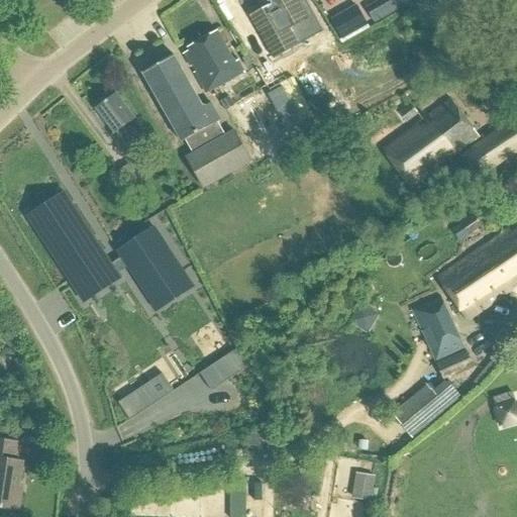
[(235,0),(236,18),(252,17),(253,32),(268,31),(268,15),(259,16),(257,0),(235,0)]
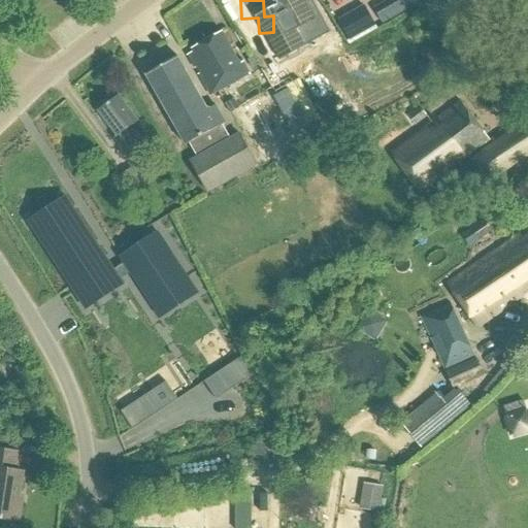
[(307,3),(305,0),(275,0),(273,2),(291,33),(306,25),(312,35),(326,27),(311,1),(307,3)]
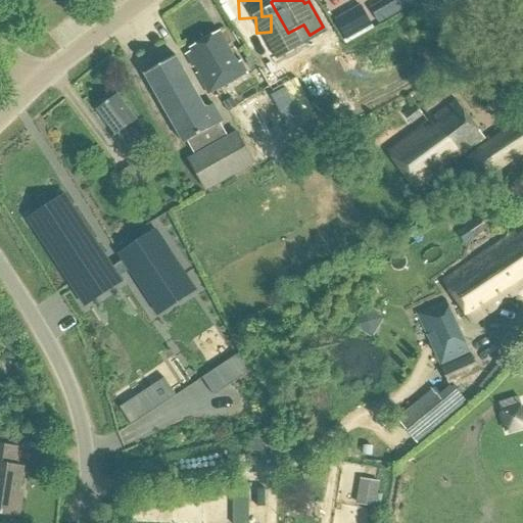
[(413,0),(387,0),(369,10),(378,26),(416,4),(413,0)]
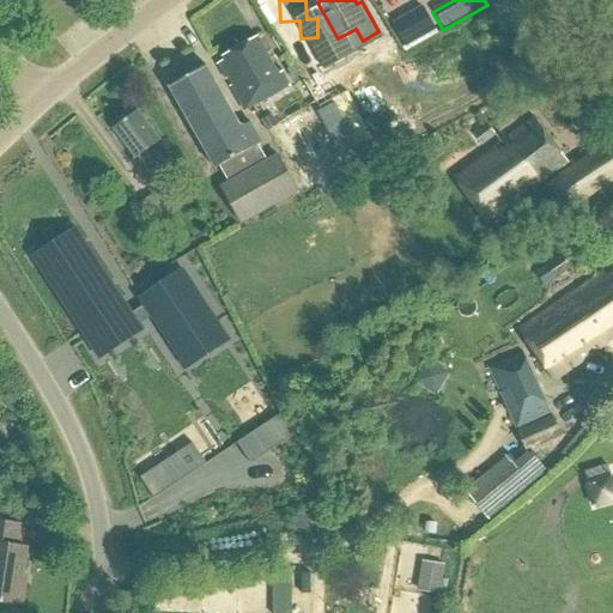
[(394,24),(406,46),(435,30),(423,8),(394,24)]
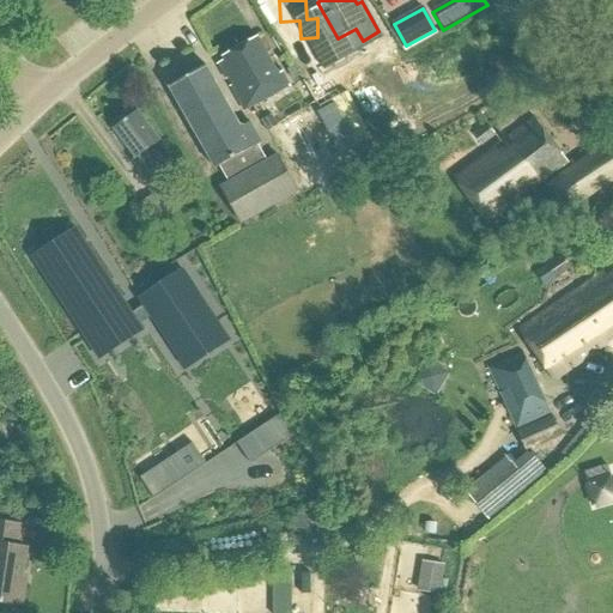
[(275,73),(256,38),(222,56),(224,60),(217,64),(243,111),(291,85),(283,70),(275,73)]
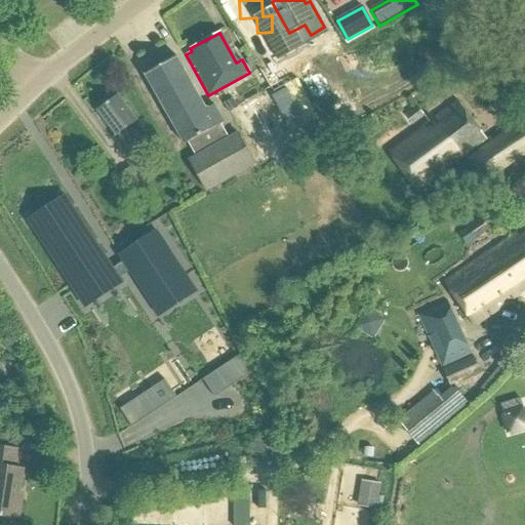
[(204,110),(175,56),(145,73),(184,145),(188,143),(196,157),(189,160),(205,191),(251,165),(235,135),(226,140),(218,127),(223,124),(212,106),(204,110)]
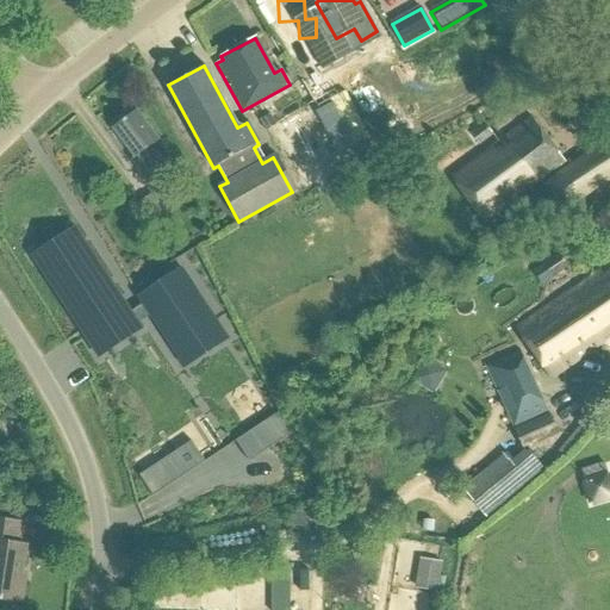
[(147,181),(161,172),(145,151),(159,142),(135,110),(113,125),(135,156),(131,159),(147,181)]
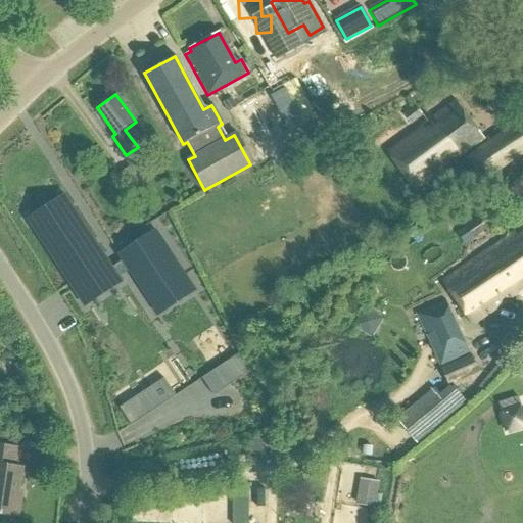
[(522,122),(489,143),(457,100),(387,151),(416,190),(465,154),(480,179),(522,151),(522,122)]
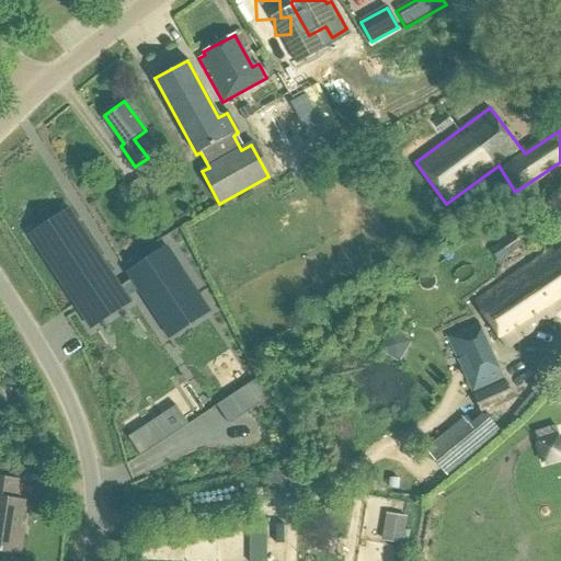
[(447,112),(433,122),(439,132),(454,122),(447,112)]
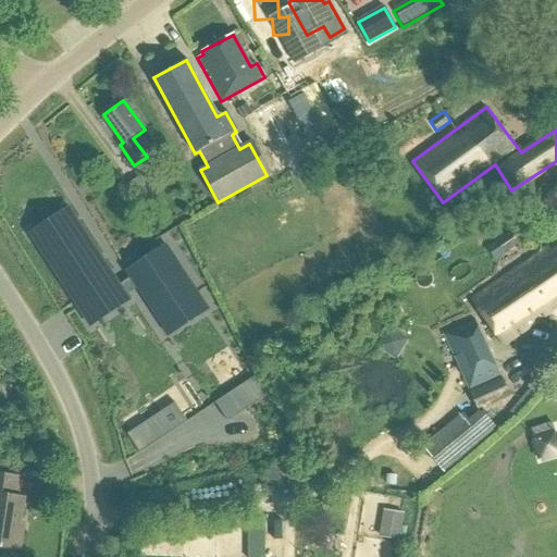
[(143,205),(153,196),(139,178),(128,187),(143,205)]
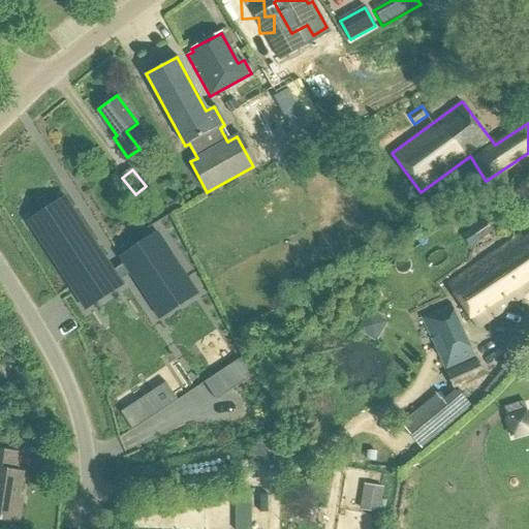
[(70,216),(42,235),(78,288),(80,291),(89,305),(91,304),(116,287),(117,286),(116,284),(122,280),(129,275),(135,271),(163,314),(191,296),(154,240),(126,257),(129,261),(123,266),(115,271),(114,272),(106,260),(102,263),(70,216)]
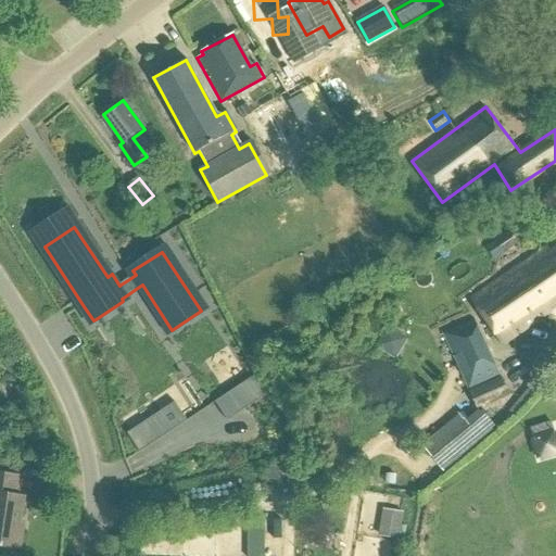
[(505,255),(520,244),(513,232),(497,243),(505,255)]
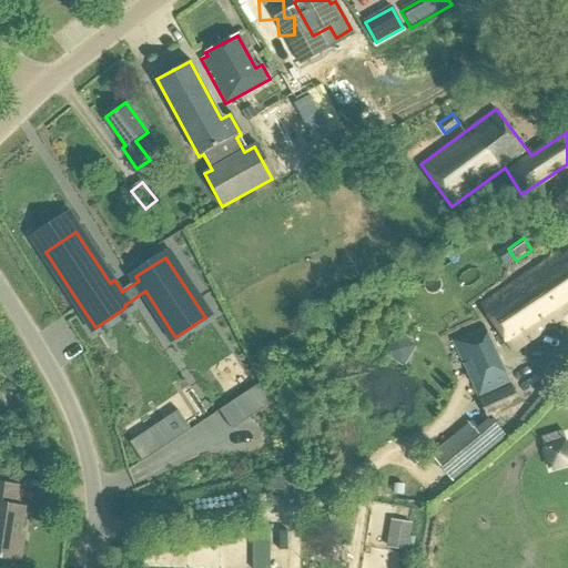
[(567,304),(567,250),(561,255),(558,250),(480,305),(514,351),(561,316),(558,312),(567,304)]
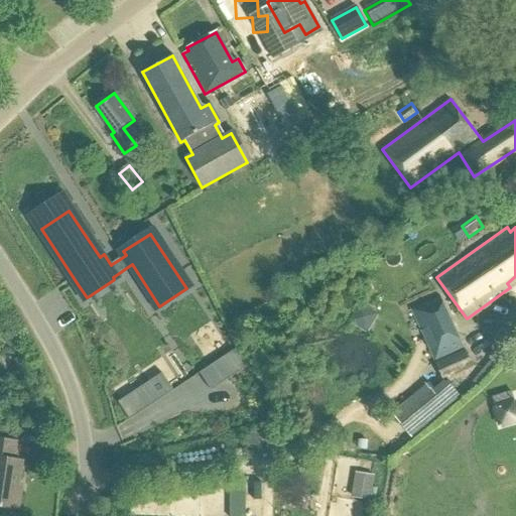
[(436,363),(444,381),(474,367),(440,296),(410,310),(434,364),(436,363)]
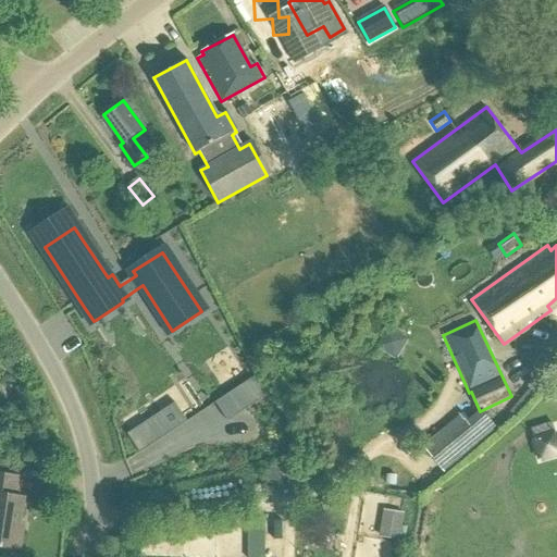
[(556,331),(546,334),(554,367),(556,366),(556,331)]
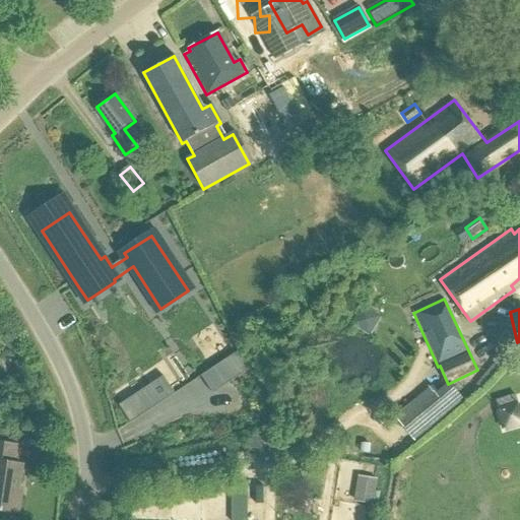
[(17,343),(12,348),(20,359),(14,363),(19,369),(30,361),(17,343)]
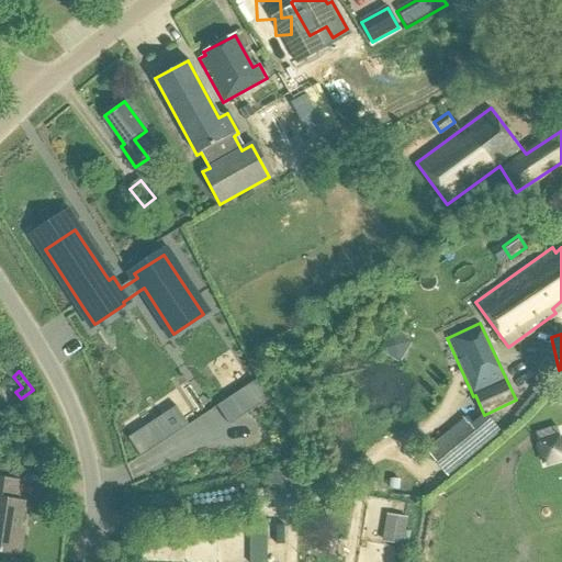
[(255,382),(217,407),(231,426),(267,401),(255,382)]
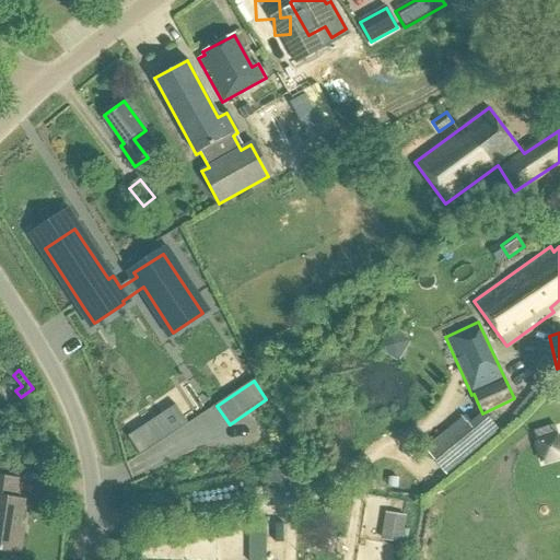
[(465,416),(426,450),(447,475),(487,441),(465,416)]
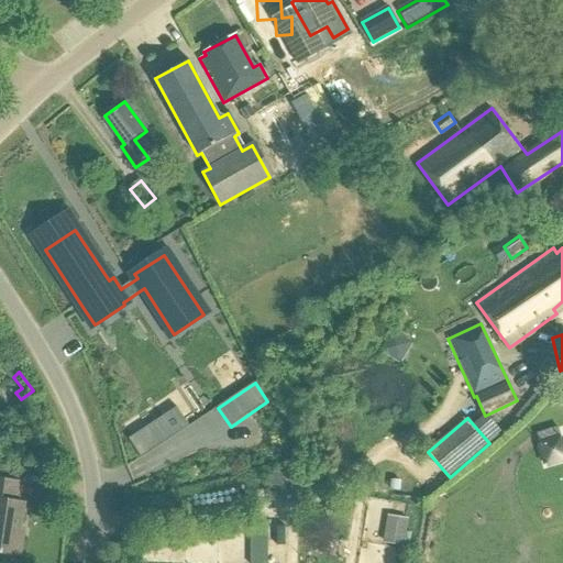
[(157,420),(129,440),(142,459),(172,439),(157,420)]
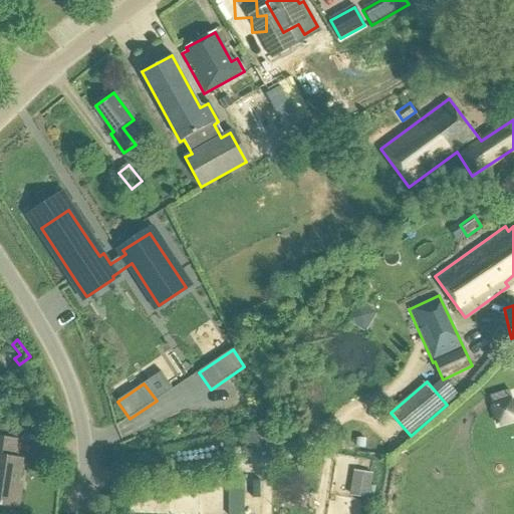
[(510,456),(512,456),(513,455),(513,434),(506,437),(504,437),(510,456)]
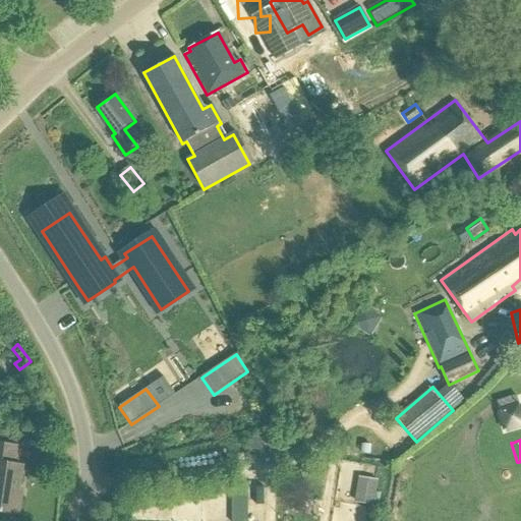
[(0,512),(19,516),(22,496),(19,495),(23,467),(15,466),(18,448),(0,445),(0,512)]
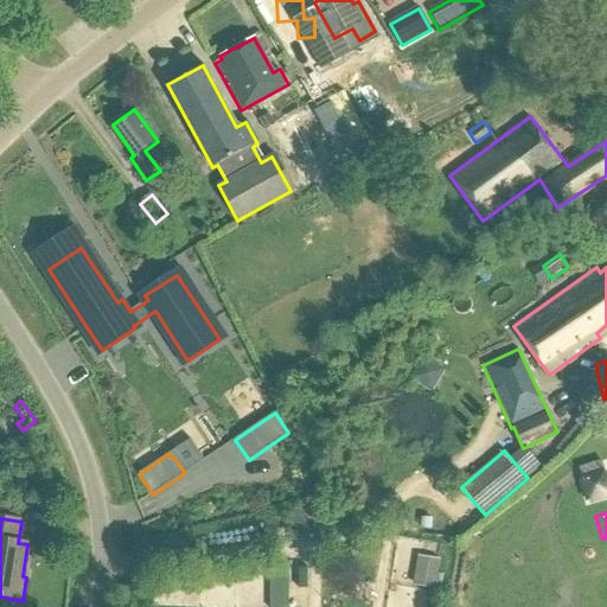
[(436,589),(441,561),(420,556),(415,586),(436,589)]
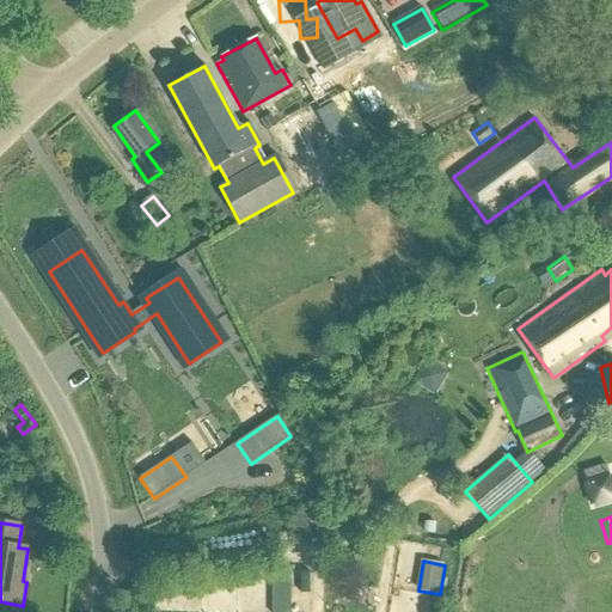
[(381,567),(377,593),(397,597),(403,571),(381,567)]
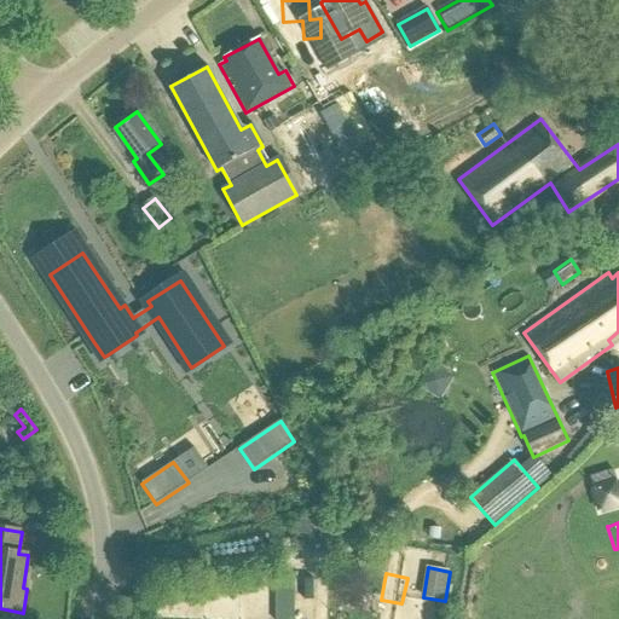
[(291,618),(291,583),(275,583),(275,618),(291,618)]
